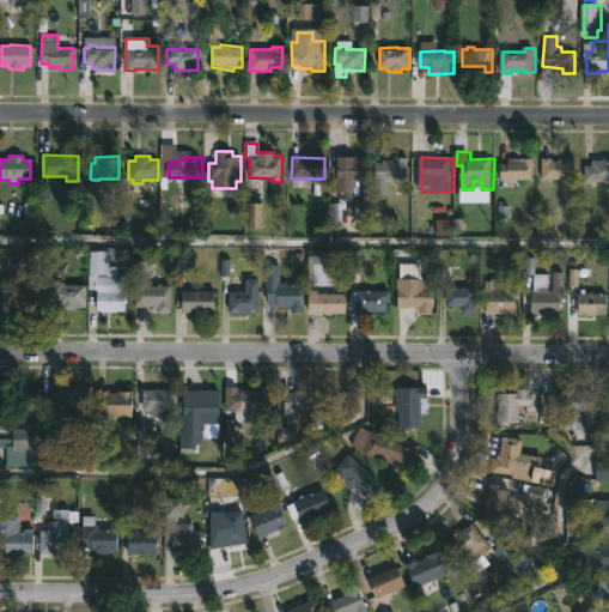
[(359,158),(359,162),(366,162),(366,181),(338,181),(338,162),(345,162),(345,158),(359,158)]
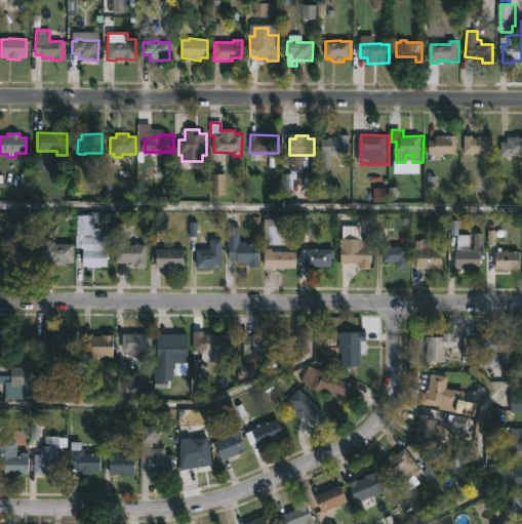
[(349,135),(349,154),(330,153),(330,168),(321,168),(322,140),(328,140),(328,137),(337,137),(337,135),(349,135)]
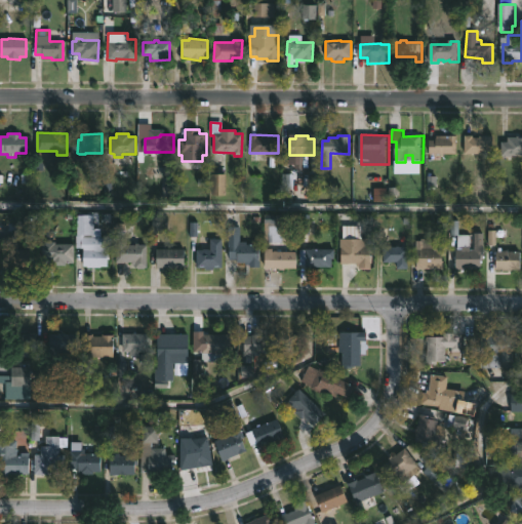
[(472,135),(472,137),(479,137),(479,136),(492,136),(492,157),(485,157),(485,154),(465,154),(465,135),(472,135)]
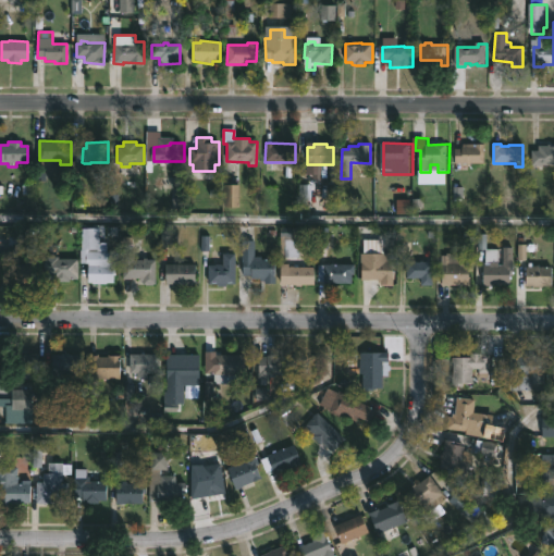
[(484,163),(467,164),(467,163),(455,163),(455,149),(463,149),(463,145),(484,145),(484,163)]
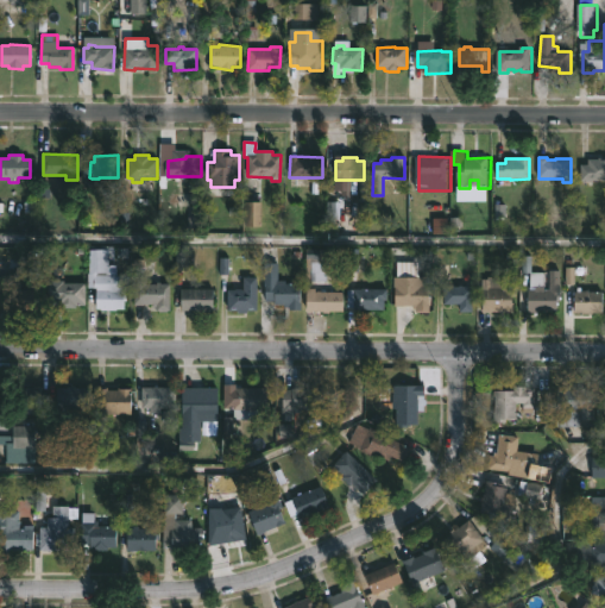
[(587,183),(581,183),(581,165),(588,165),(588,160),(604,158),(604,181),(592,181),(592,182),(587,182),(587,183)]
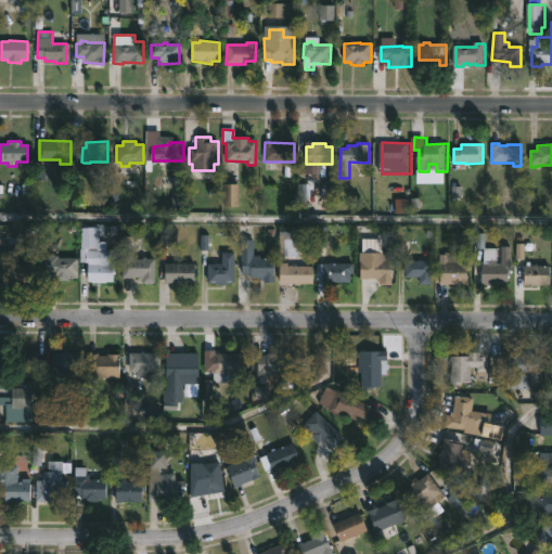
[(93,228),(93,259),(99,259),(99,252),(118,253),(118,274),(115,274),(115,282),(90,283),(90,262),(82,262),(84,228),(93,228)]
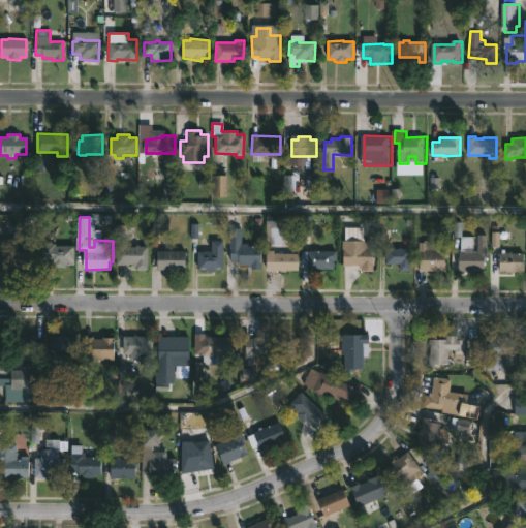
[(462,223),(462,237),(474,238),(474,245),(477,245),(477,236),(487,236),(487,262),(484,262),(484,273),(459,273),(459,270),(452,270),(452,253),(465,252),(465,250),(461,250),(462,238),(454,238),(454,223),(462,223)]
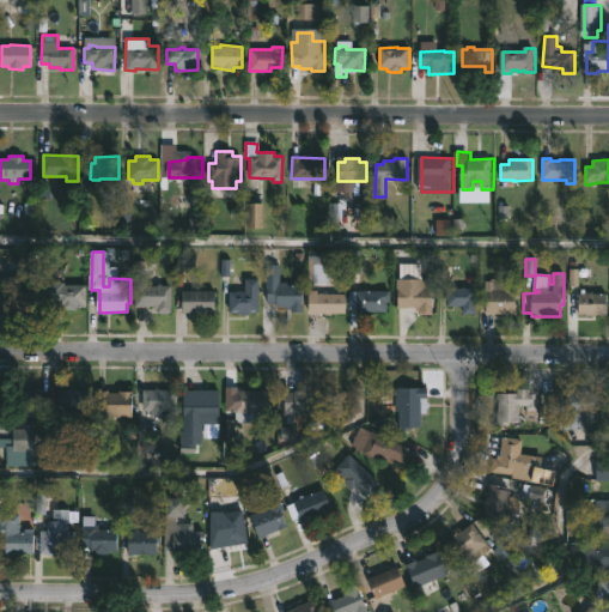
[(476,277),(475,315),(463,315),(463,307),(446,307),(448,289),(466,288),(466,277),(476,277)]
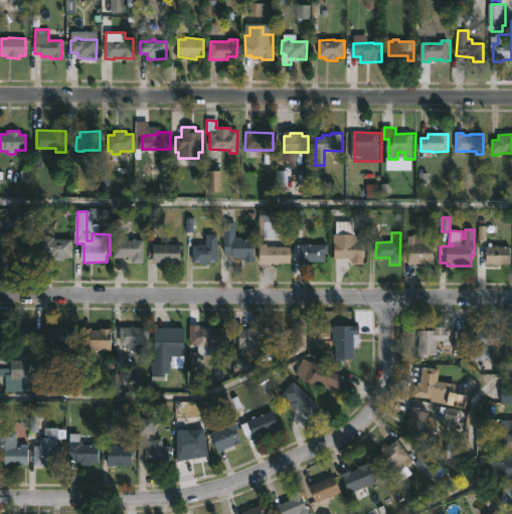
[(143,240),(143,264),(132,263),(132,261),(129,261),(129,258),(114,259),(114,233),(124,234),(124,239),(143,240)]
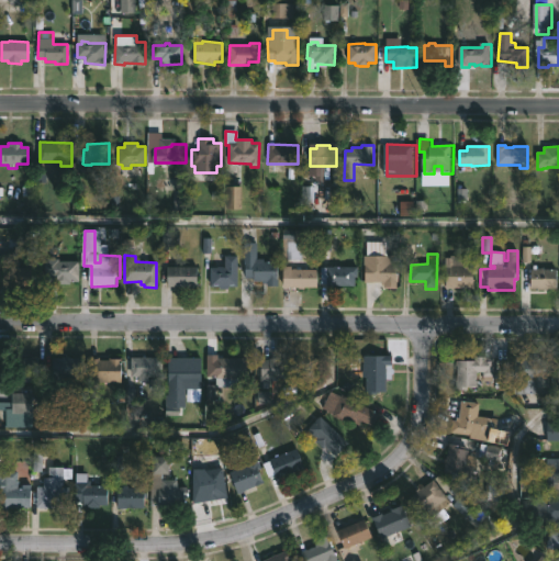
[(237,257),(237,288),(220,290),(220,287),(210,287),(210,268),(224,268),(224,256),(237,257)]
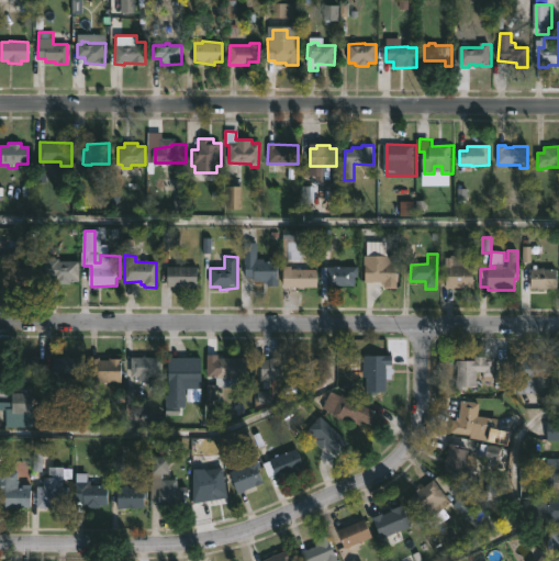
[(389,256),(390,265),(397,265),(397,288),(384,289),(384,285),(381,285),(381,282),(365,283),(364,256),(389,256)]
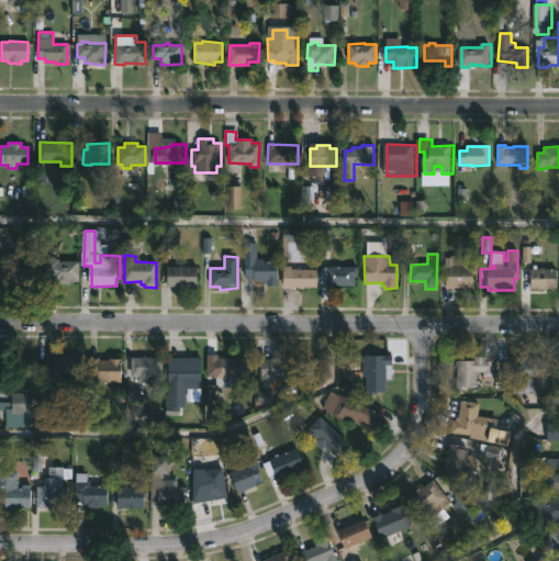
[(465,256),(465,264),(478,264),(478,275),(473,275),(473,288),(446,289),(446,258),(450,258),(450,256),(465,256)]
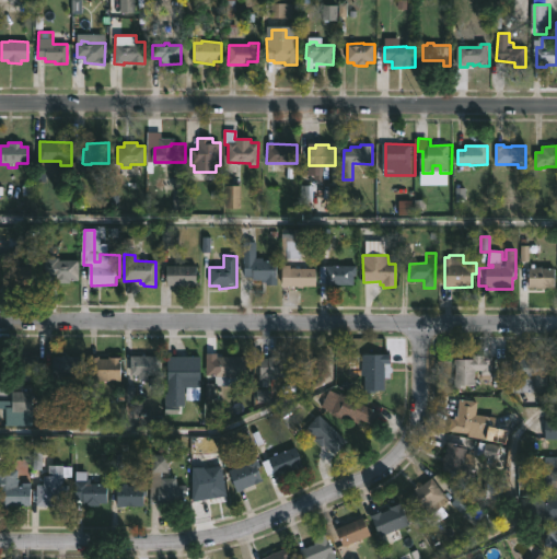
[(58,258),(58,260),(78,261),(78,281),(56,283),(56,281),(45,281),(45,258),(58,258)]
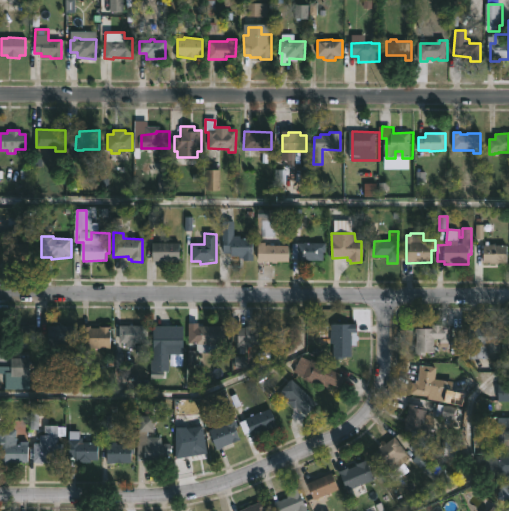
[(252,239),(252,261),(243,261),(243,259),(239,259),(239,256),(231,256),(231,254),(223,254),(223,236),(228,236),(228,238),(252,239)]
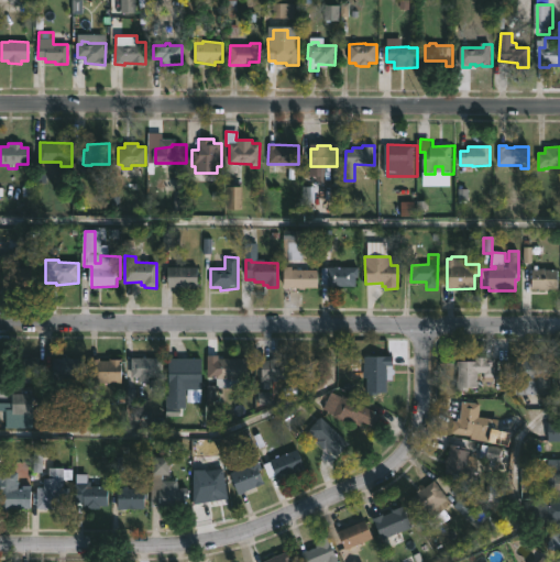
[(21,265),(21,267),(39,268),(39,290),(10,289),(10,268),(15,268),(15,265),(21,265)]
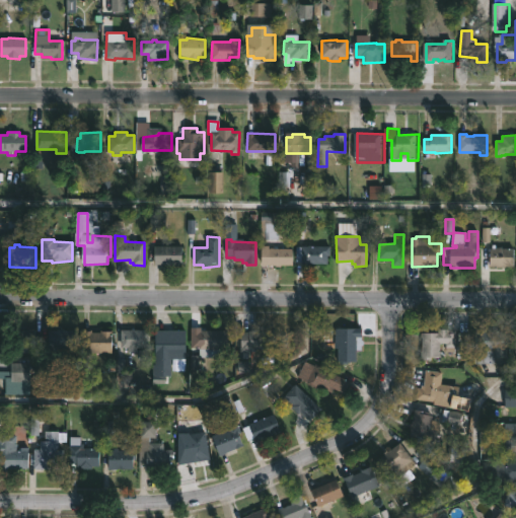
[(497,245),(497,248),(514,249),(514,267),(490,267),(490,249),(493,249),(493,245),(497,245)]
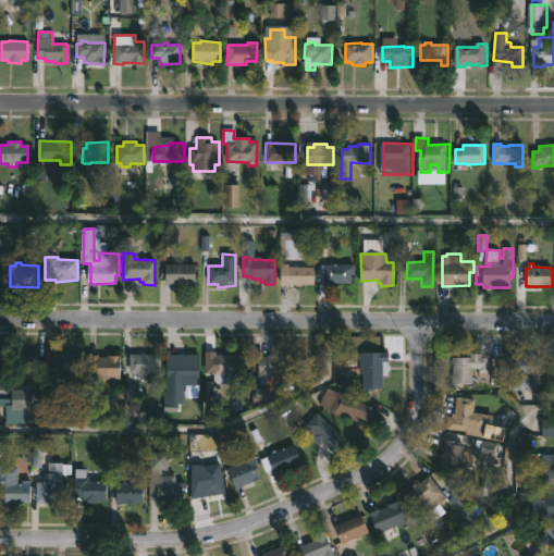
[(172,286),(165,286),(165,264),(195,266),(194,286),(172,286)]
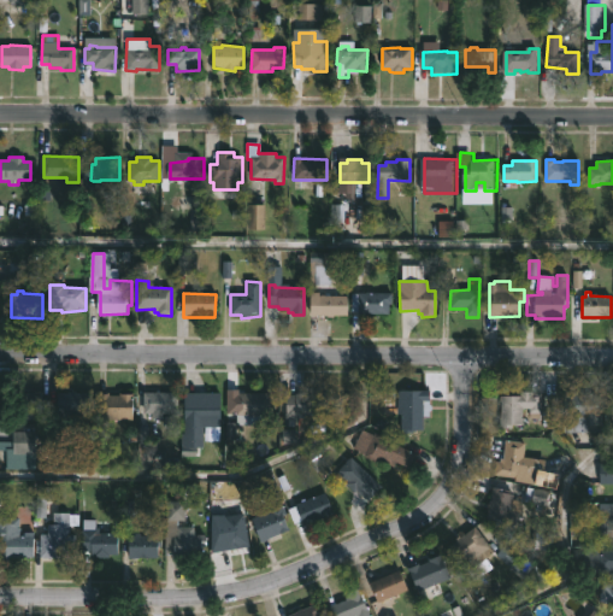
[(370,293),(389,294),(389,315),(359,315),(359,312),(352,312),(352,294),(370,293)]
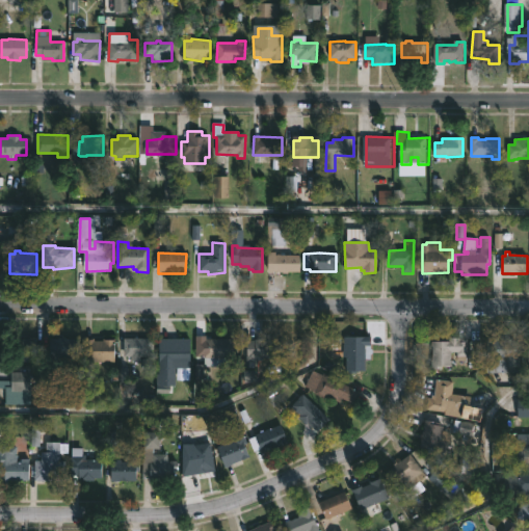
[(299,272),(275,272),(274,256),(299,255),(299,272)]
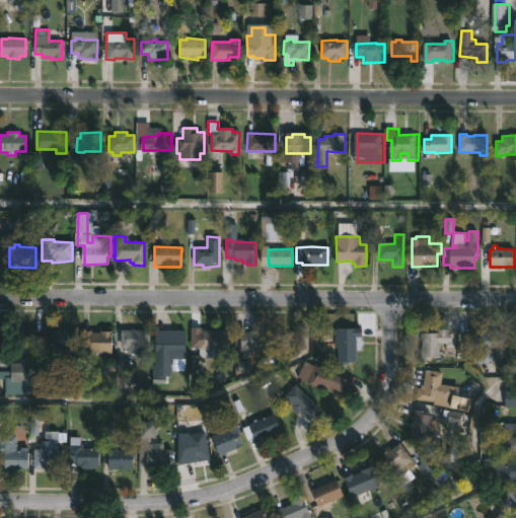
[(372,329),(373,330),(372,337),(363,337),(363,335),(362,335),(362,352),(357,352),(357,362),(349,362),(349,364),(338,364),(339,349),(336,349),(336,329),(366,327),(362,320),(368,318),(372,329)]
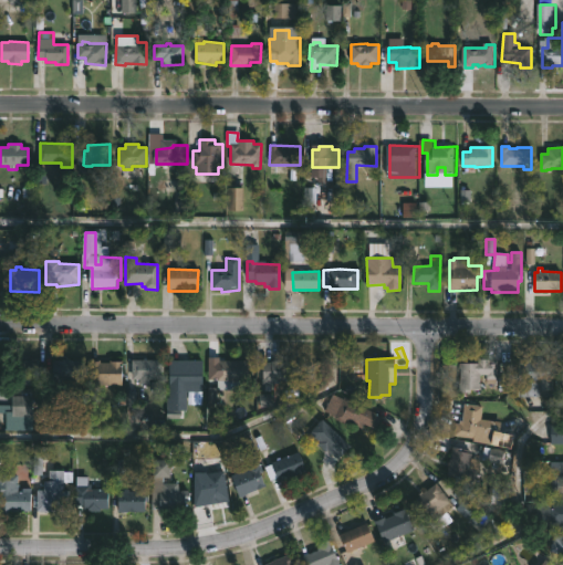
[(150,357),(167,358),(167,370),(157,370),(157,372),(164,372),(164,378),(153,378),(153,383),(143,383),(143,378),(135,378),(135,373),(128,373),(128,365),(135,365),(135,358),(150,357)]
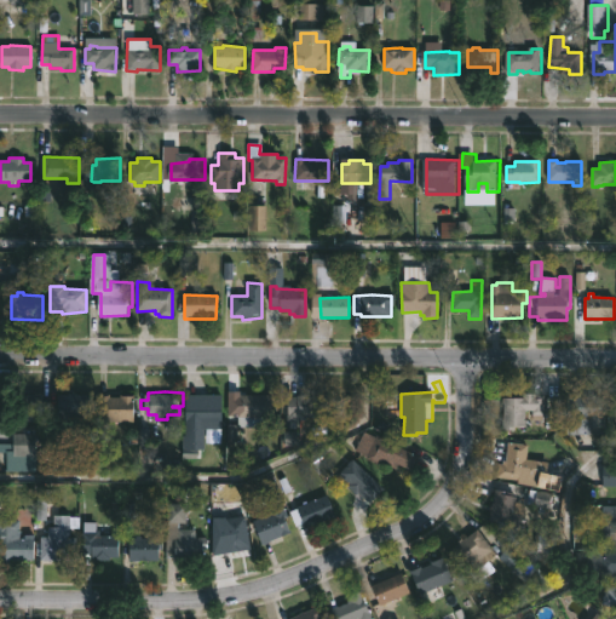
[(26,425),(11,425),(11,394),(47,394),(47,416),(26,416),(26,425)]
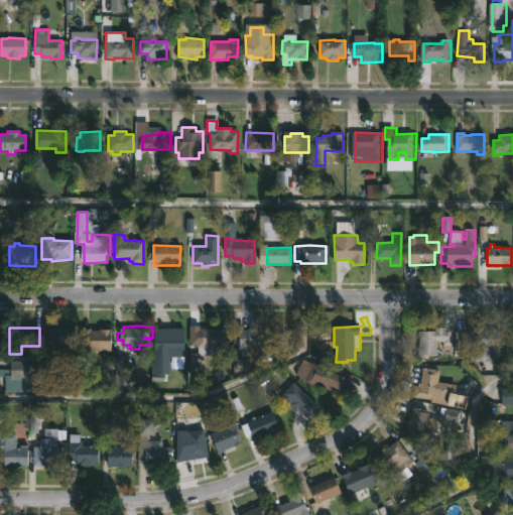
[(201,347),(200,347),(200,328),(229,328),(229,346),(201,347)]
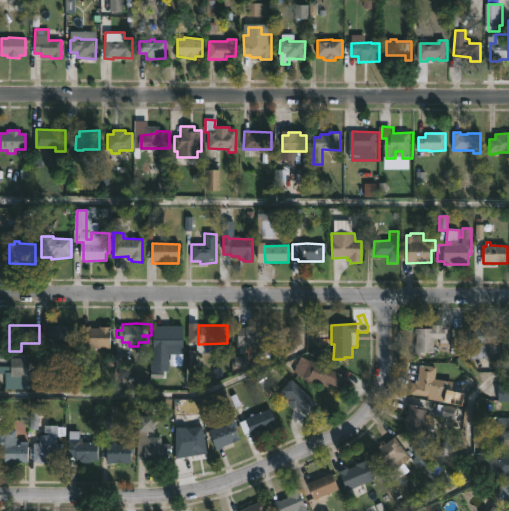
[(450,327),(450,348),(441,348),(440,340),(435,339),(435,353),(426,353),(426,356),(416,356),(416,329),(432,329),(433,325),(450,327)]
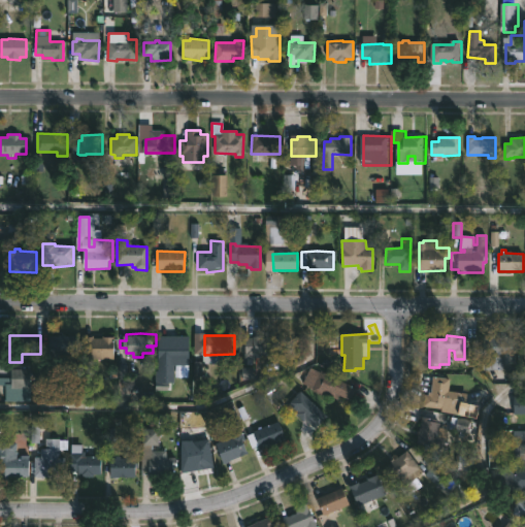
[(66,337),(75,337),(75,347),(73,347),(73,356),(48,355),(48,336),(66,337)]
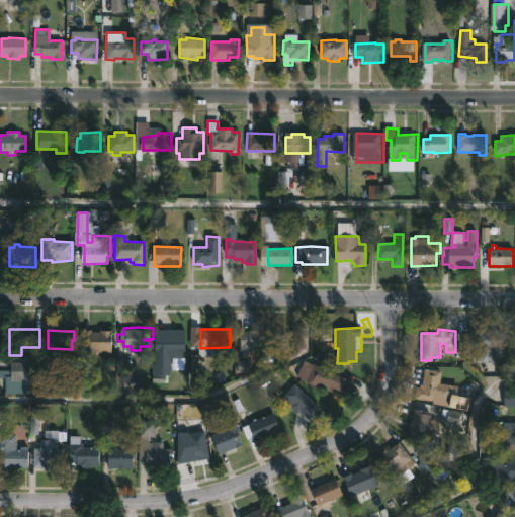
[(112,331),(111,353),(82,353),(81,330),(91,330),(91,333),(100,333),(100,330),(112,331)]
